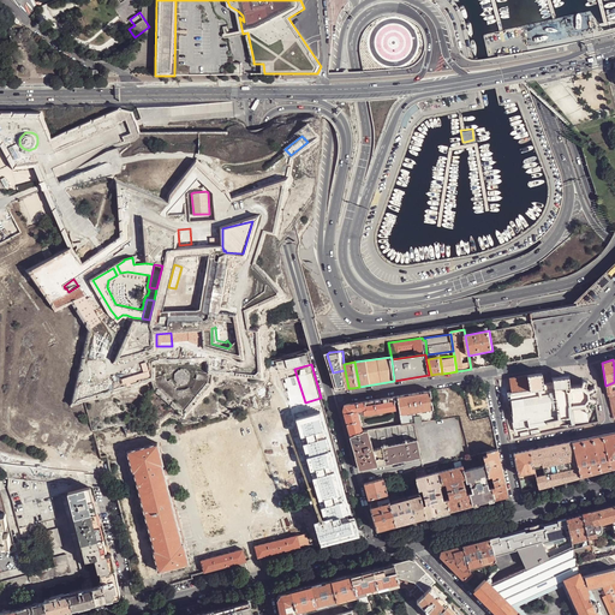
[(345,370),(333,372),(336,387),(340,389),(344,389),(348,388),(345,370)]
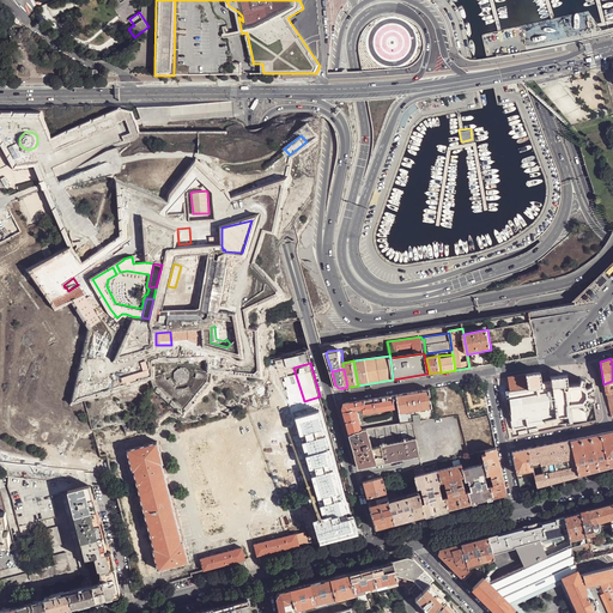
[(546,420),(566,416),(569,426),(572,425),(572,423),(587,420),(584,411),(588,408),(587,404),(588,401),(594,402),(595,402),(596,396),(590,395),(590,393),(595,389),(596,389),(593,383),(587,387),(584,384),(587,378),(580,376),(578,382),(569,383),(568,374),(550,376),(550,381),(542,382),(540,371),(508,377),(509,390),(508,390),(509,399),(509,400),(510,411),(510,412),(511,419),(510,419),(513,430),(546,423),(546,420)]
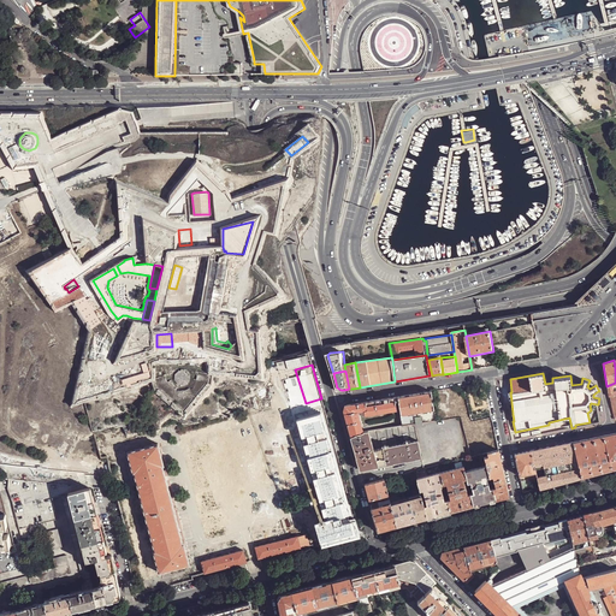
[(413,394),(397,396),(398,401),(401,415),(434,409),(432,391),(421,392),(413,394)]
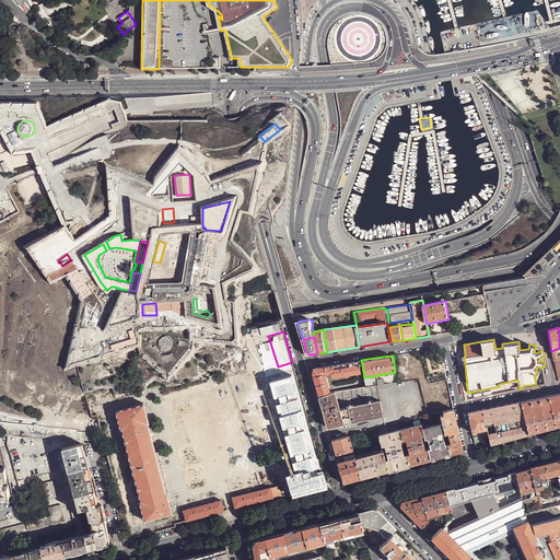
[(317,391),(328,386),(325,375),(331,374),(331,376),(360,372),(360,364),(362,364),(361,360),(352,362),(339,364),(325,366),(315,368),(313,375),(317,391)]
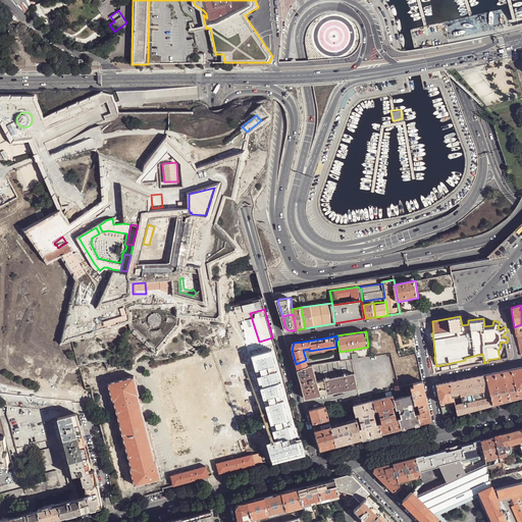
[(368,347),(340,352),(341,360),(351,359),(369,356),(368,347)]
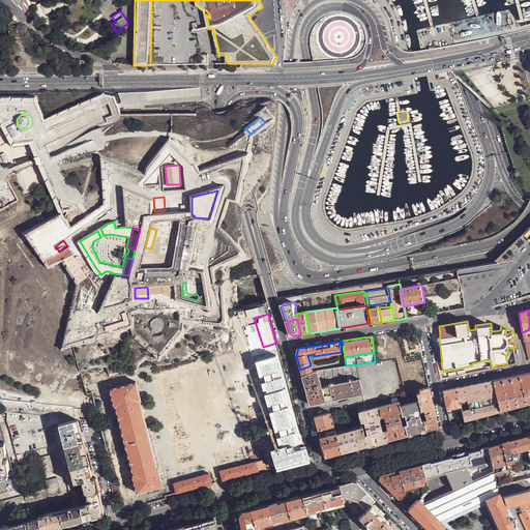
[(277,356),(255,362),(259,379),(263,378),(265,383),(261,384),(263,392),(266,391),(267,395),(265,395),(268,409),(271,408),(273,412),(269,413),(274,434),(280,433),(282,439),(278,440),(282,450),(271,453),(276,468),(307,459),(277,356)]
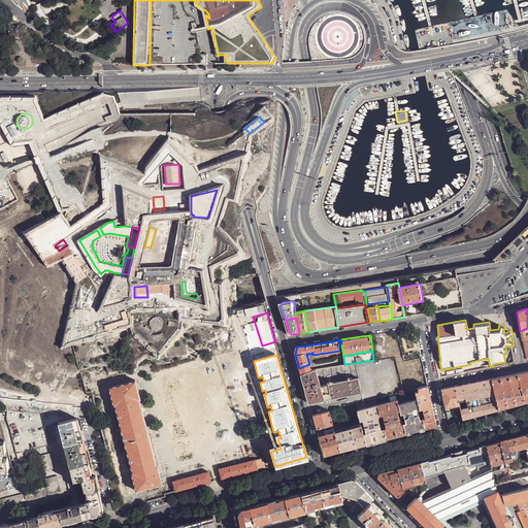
[(344,364),(316,369),(320,385),(359,377),(355,363),(344,364)]
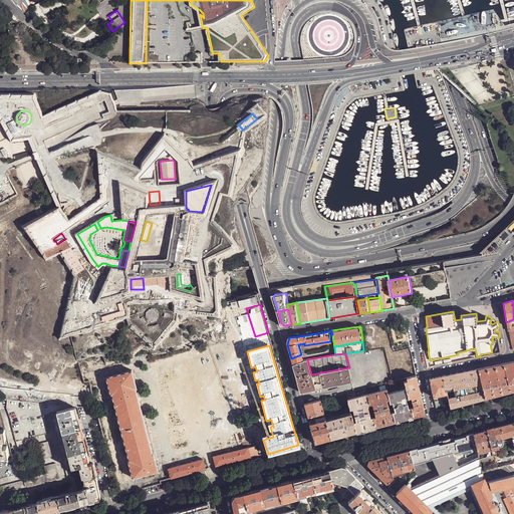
[(301,354),(291,358),(293,363),(303,360),(301,354)]
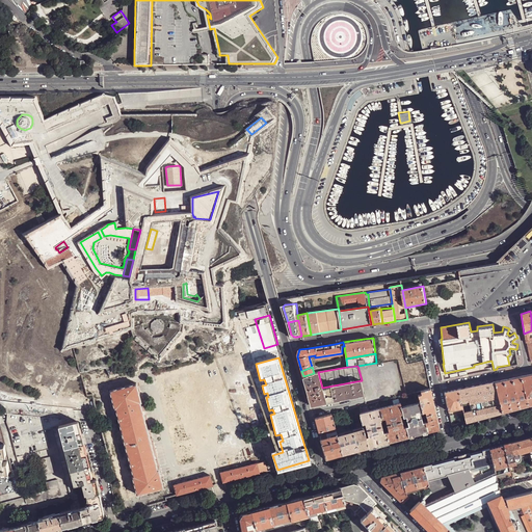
[(255,369),(235,374),(247,424),(266,419),(255,369)]
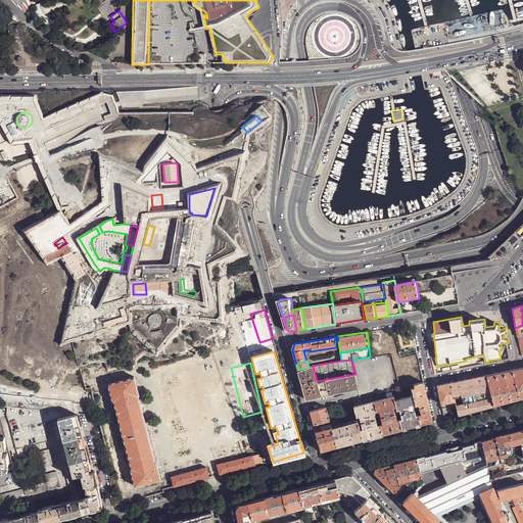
[(305,396),(306,398),(359,387),(355,374),(317,381),(313,366),(308,367),(298,370),(305,396)]
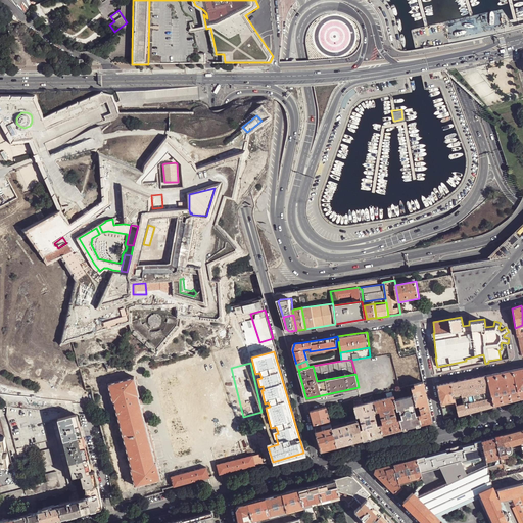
[(85,376),(89,375),(88,371),(87,367),(80,369),(82,377),(85,376)]
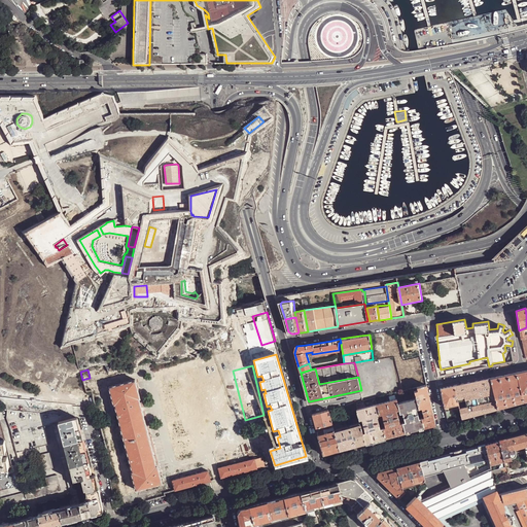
[(526,370),(515,373),(490,378),(498,409),(503,407),(519,402),(526,400),(526,370)]
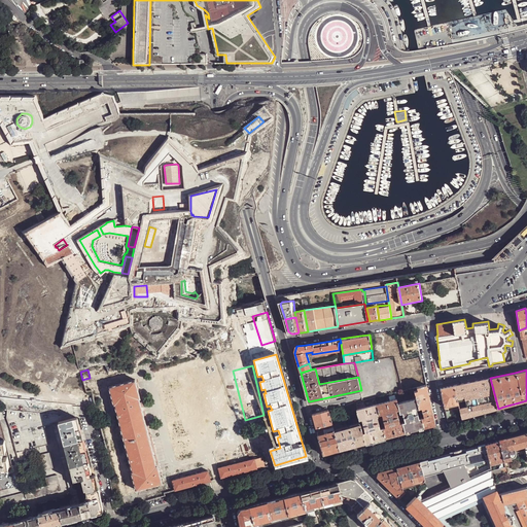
[(498,409),(490,378),(461,384),(462,386),(459,386),(459,384),(454,385),(460,409),(462,418),(468,416),(489,411),(498,409)]
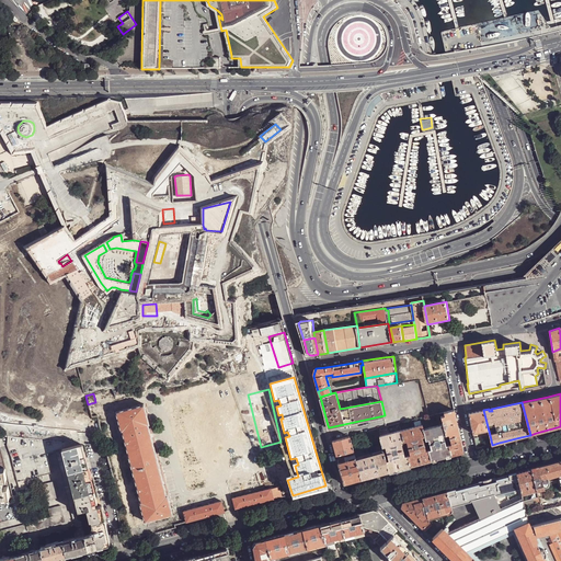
[(142,403),(115,411),(121,431),(122,431),(128,453),(128,454),(135,478),(141,500),(140,501),(145,521),(173,513),(168,493),(167,493),(160,471),(153,446),(147,424),(149,423),(142,403)]
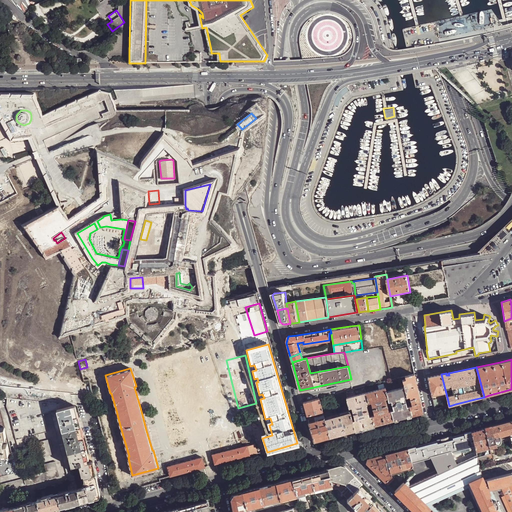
[(90,384),(94,383),(90,369),(81,372),(84,381),(89,380),(90,384)]
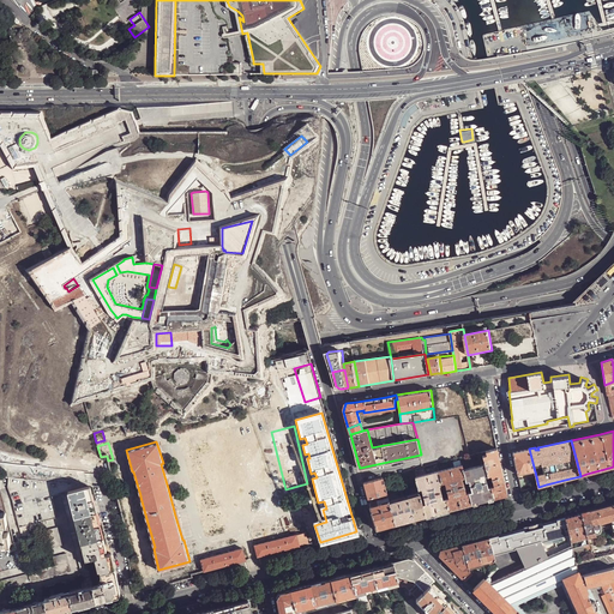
[(247,503),(263,499),(251,445),(233,449),(238,467),(218,471),(214,450),(198,453),(211,512),(228,509),(223,487),(227,486),(228,493),(241,491),(239,482),(242,481),(247,503)]
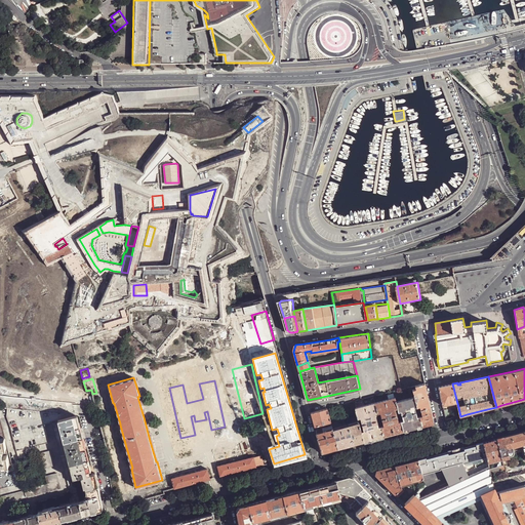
[(428,395),(425,384),(415,386),(416,389),(413,389),(415,396),(418,409),(430,406),(428,395)]
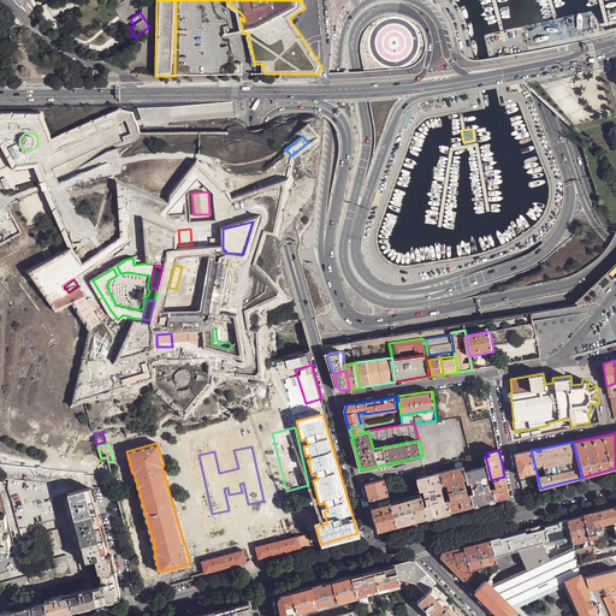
[(523,451),(514,454),(520,475),(527,474),(528,480),(538,478),(531,450),(523,451)]
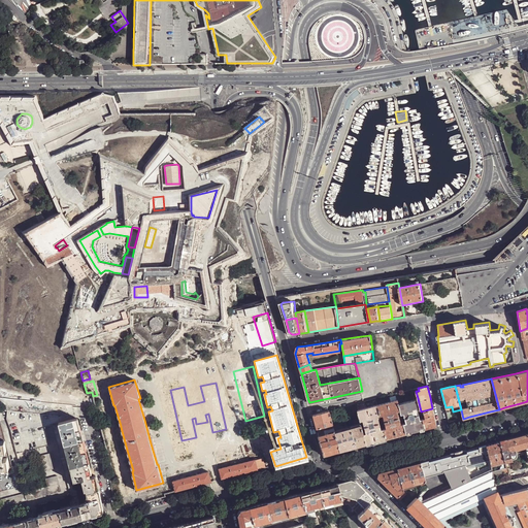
[(421,429),(425,428),(421,411),(418,398),(399,403),(406,433),(421,429)]
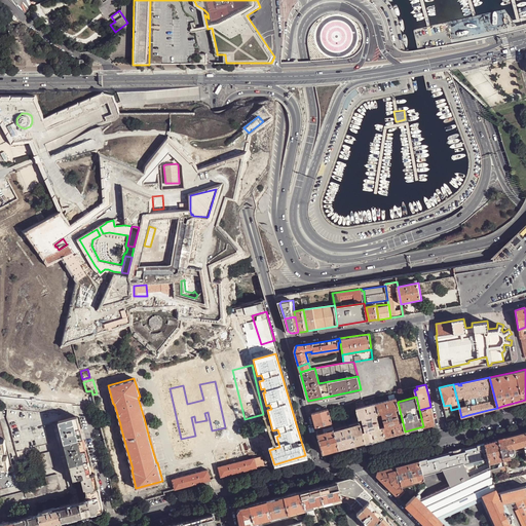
[(376,404),(384,437),(396,434),(405,431),(398,402),(397,399),(376,404)]
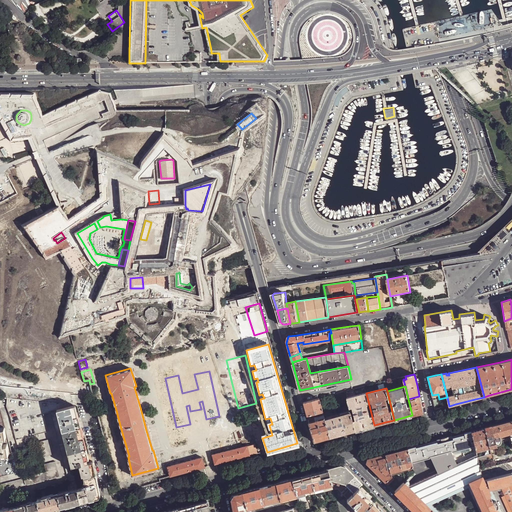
[(366,427),(374,425),(366,393),(347,397),(349,408),(352,407),(355,419),(353,420),(355,430),(366,427)]
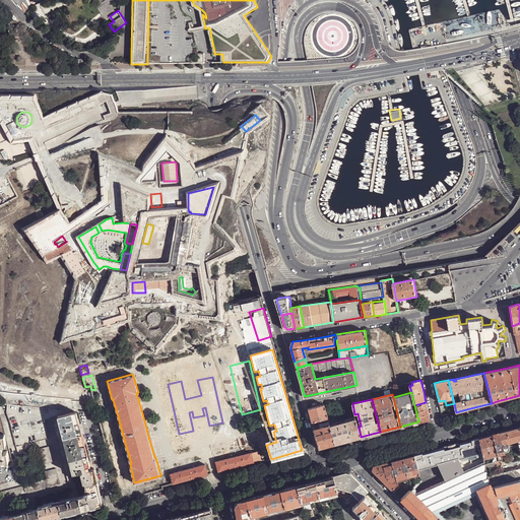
[(414,405),(418,421),(425,420),(430,419),(426,402),(414,405)]
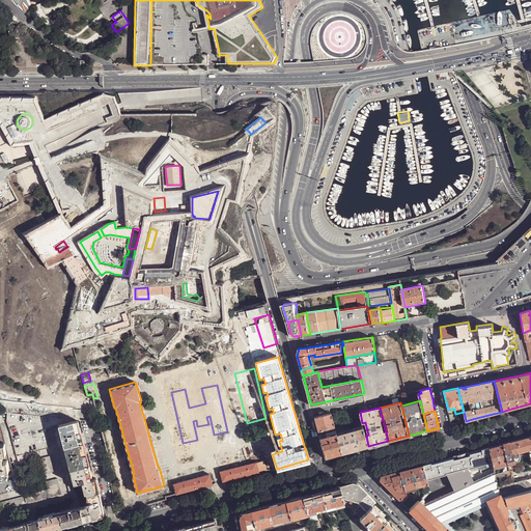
[(314,417),(318,430),(335,426),(331,413),(314,417)]
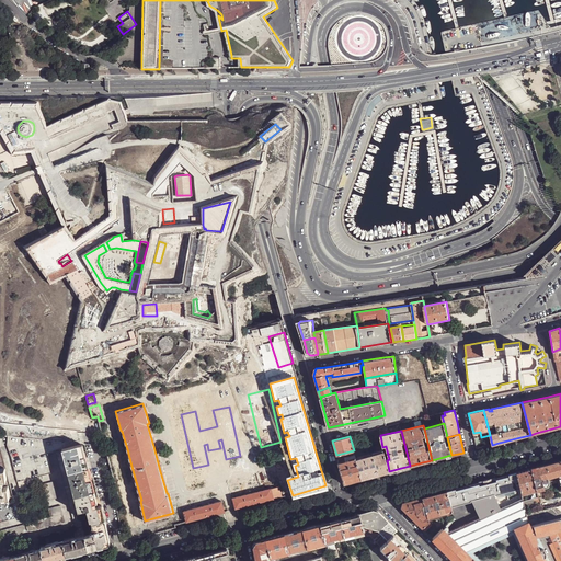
[(53,449),(54,442),(9,437),(8,445),(53,449)]
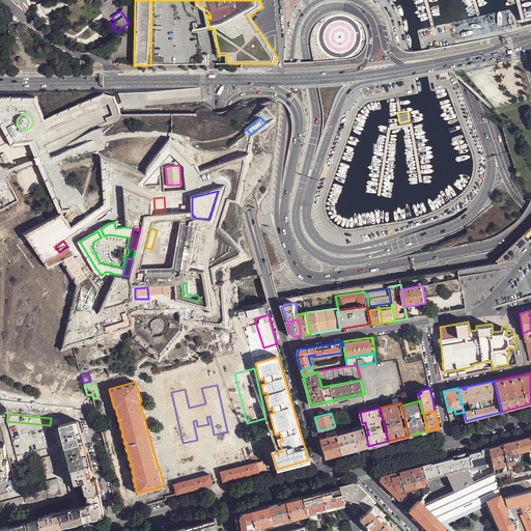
[(53,426),(61,424),(59,418),(51,418),(50,425),(53,426)]
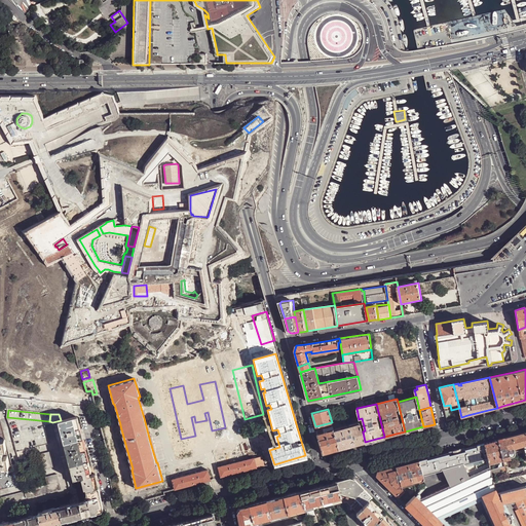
[(76,416),(61,420),(61,421),(66,441),(76,479),(77,483),(69,485),(71,494),(78,492),(79,492),(86,490),(99,488),(96,474),(91,475),(76,416)]
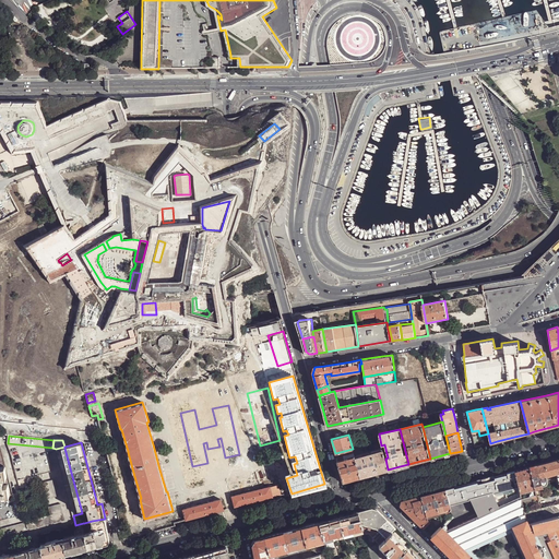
[(56,449),(52,448),(8,443),(9,445),(12,455),(20,453),(20,455),(24,454),(24,455),(28,454),(28,455),(33,455),(37,455),(38,458),(45,455),(45,456),(49,455),(49,452),(51,451),(56,449)]
